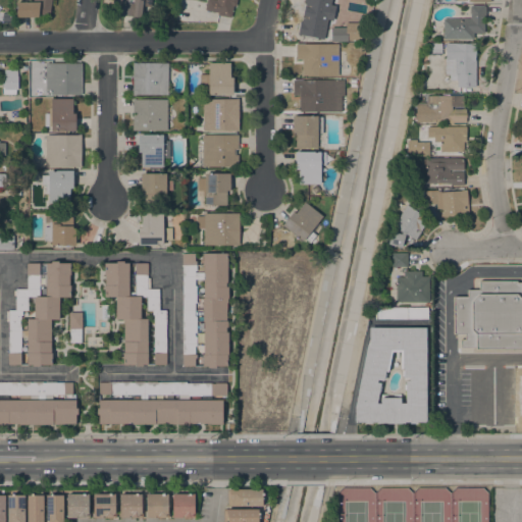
[(51,0),(49,17),(37,15),(37,17),(16,17),(16,2),(33,2),(33,0),(51,0)]
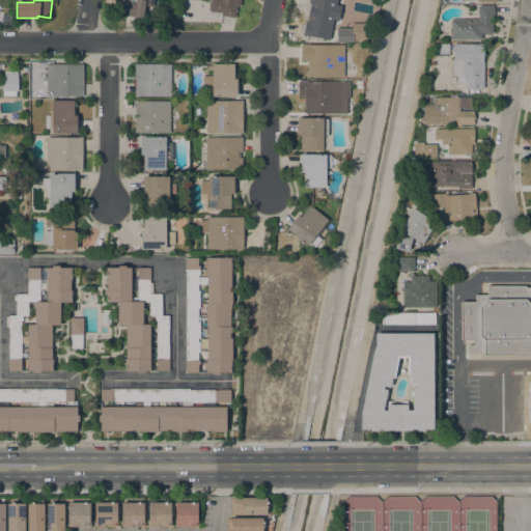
[(152,0),(152,7),(144,6),(143,18),(121,16),(122,0),(152,0)]
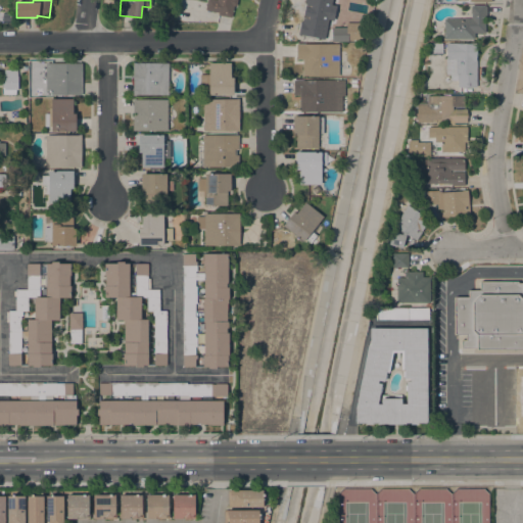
[(238,0),(237,7),(234,6),(231,18),(218,15),(218,13),(205,10),(206,0),(238,0)]
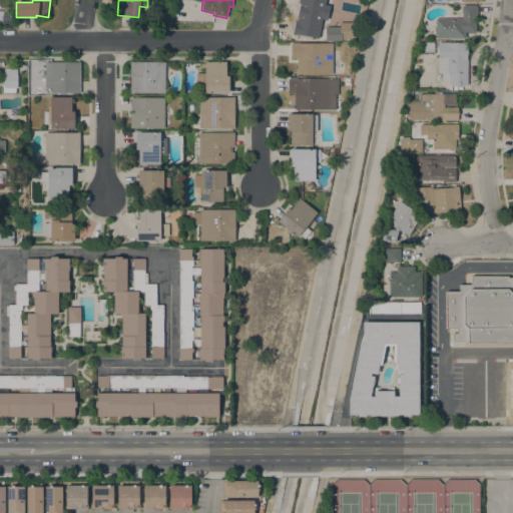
[(319,0),(317,12),(323,13),(320,26),(312,25),(311,27),(310,27),(308,37),(294,34),(298,17),(296,17),(297,11),(299,11),(301,2),(299,2),(299,0),(319,0)]
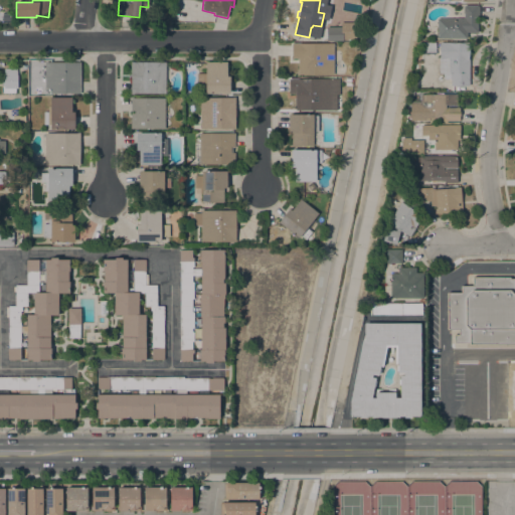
[(464,18),(464,6),(477,6),(479,6),(479,18),(477,18),(477,32),(467,32),(467,38),(437,38),(437,18),(464,18)]
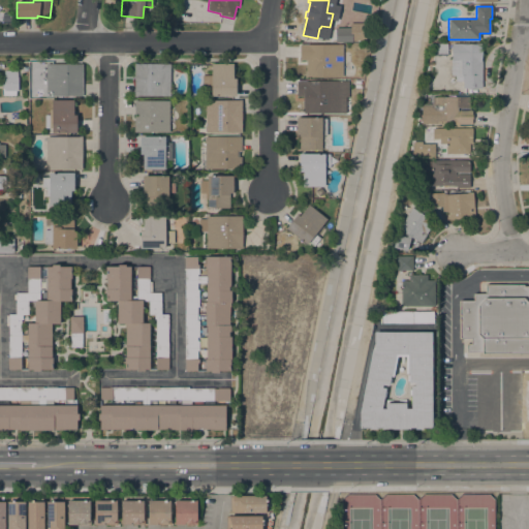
[(2,22),(2,14),(12,14),(12,23),(2,22)]
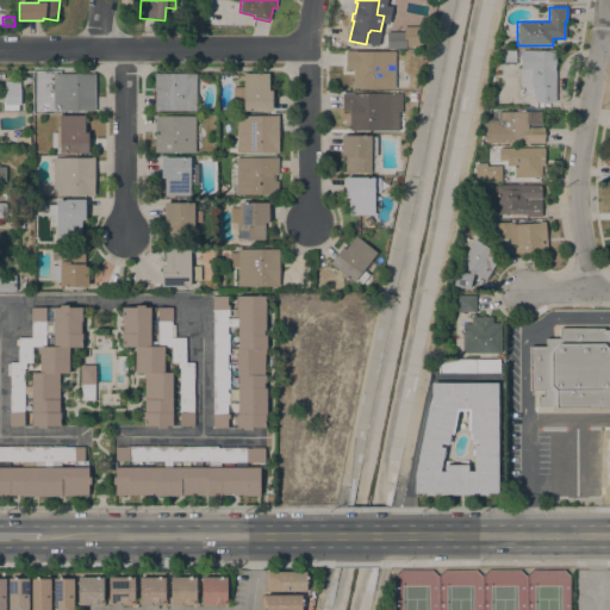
[(405,32),(405,49),(386,49),(386,32),(405,32)]
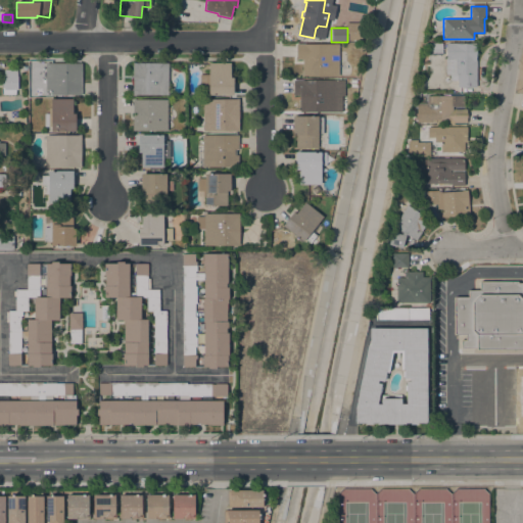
[(442,43),(442,55),(425,55),(425,43),(442,43)]
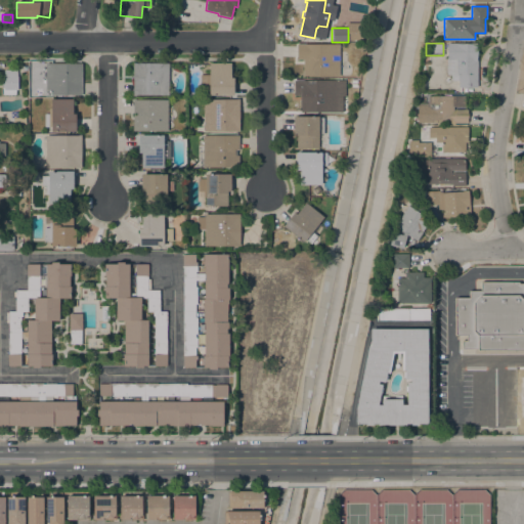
[(461,43),(461,44),(476,44),(476,60),(477,60),(477,87),(459,87),(459,81),(451,81),(450,75),(446,75),(446,58),(447,58),(447,43),(461,43)]
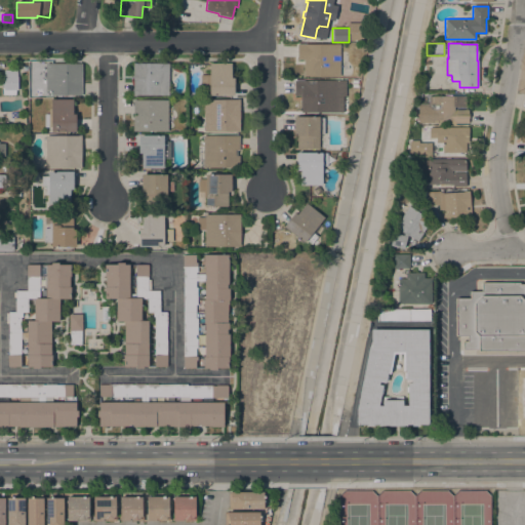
[(339,44),(339,76),(304,76),(304,59),(296,59),(296,44),(339,44)]
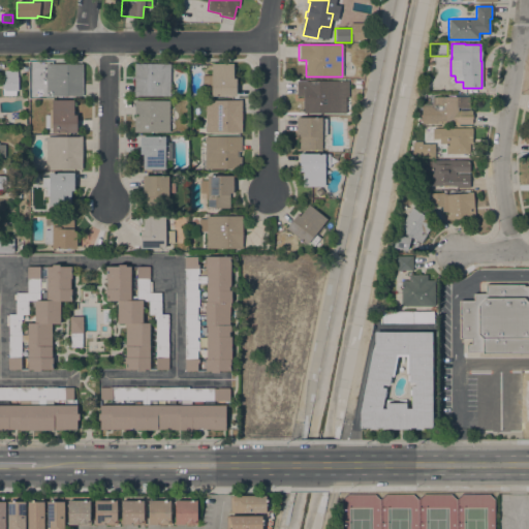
[(83,96),(45,96),(45,64),(83,64),(83,96)]
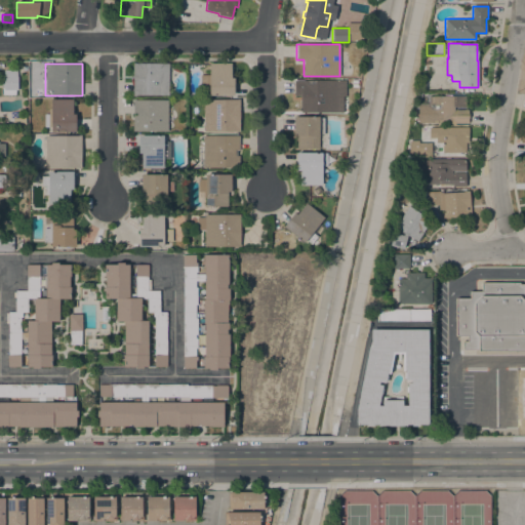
[(132,64),(168,64),(168,81),(172,81),(172,86),(168,86),(168,95),(136,95),(136,96),(132,96),(132,64)]
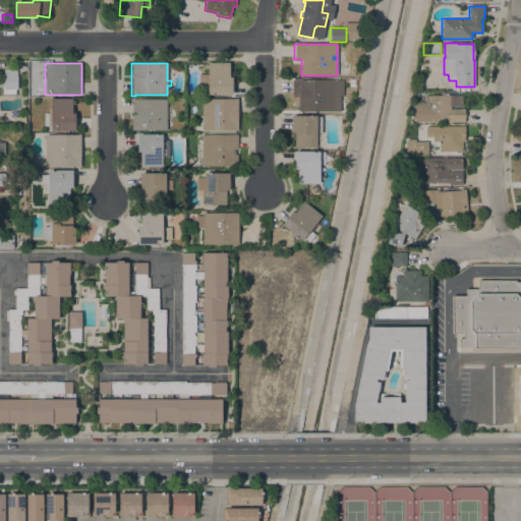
[(229,77),(232,77),(232,95),(208,95),(208,90),(198,90),(198,74),(208,74),(208,63),(229,63),(229,77)]
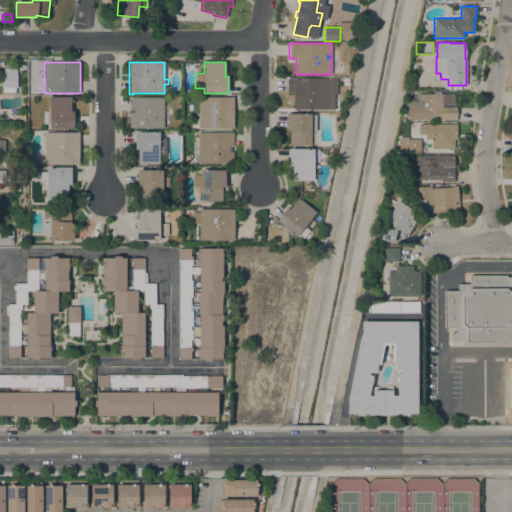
[(2,93),(2,81),(3,81),(3,75),(4,75),(4,69),(17,68),(17,88),(15,88),(15,93),(2,93)]
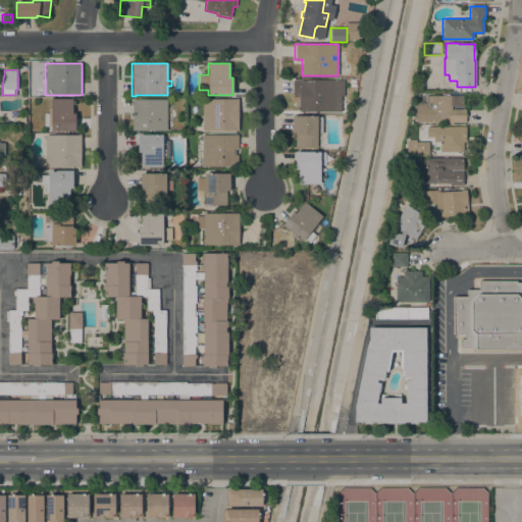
[(342,96),(342,112),(299,112),(299,95),(292,95),(292,80),(334,80),(334,96),(342,96)]
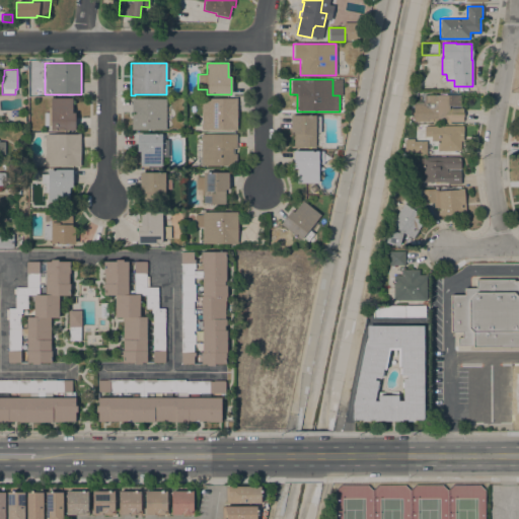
[(423,88),(416,88),(416,79),(424,80),(423,88)]
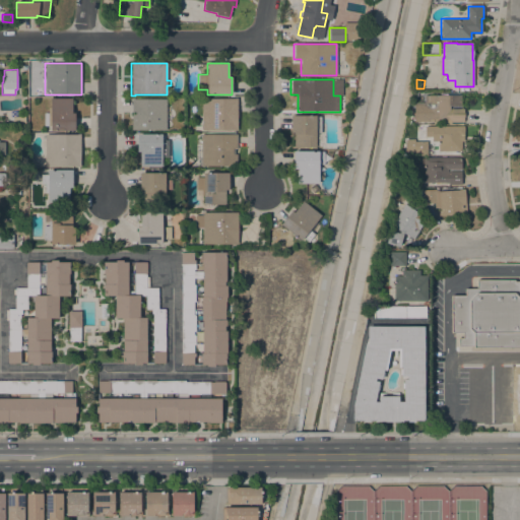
[(450,95),(450,109),(463,109),(463,122),(446,122),(446,120),(429,119),(429,122),(413,122),(413,103),(426,103),(426,95),(450,95)]
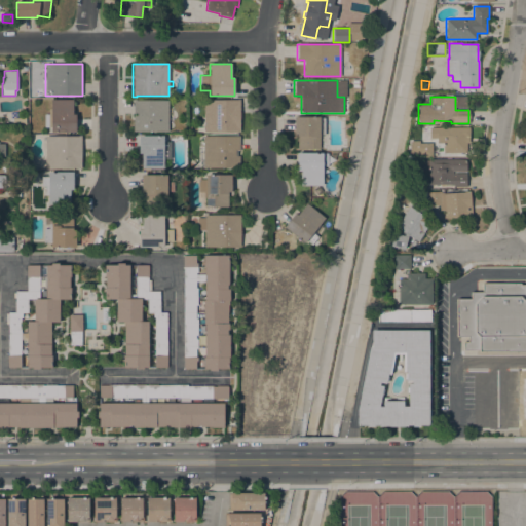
[(51,133),(51,127),(45,127),(44,115),(49,115),(49,109),(51,109),(51,100),(73,100),(73,114),(76,114),(76,133),(51,133)]
